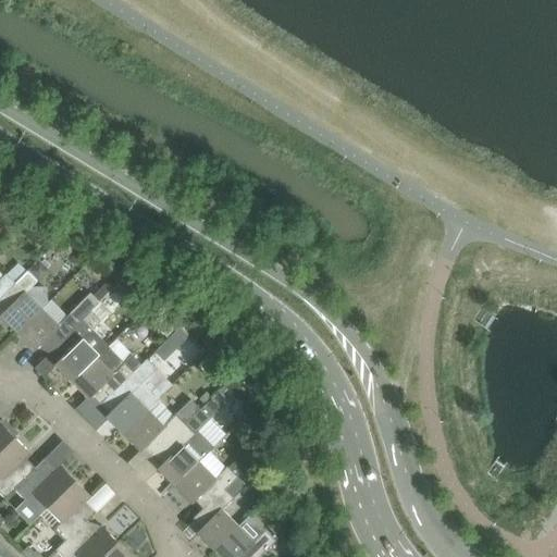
[(28,271),(38,282),(49,271),(39,261),(28,271)]
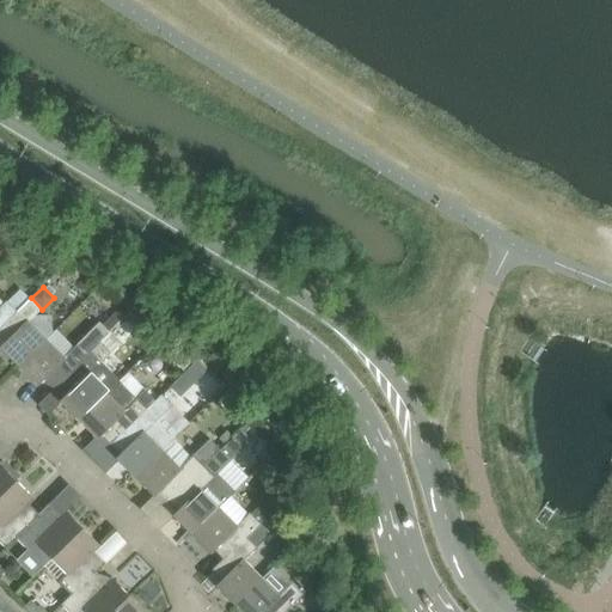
[(17,312),(28,301),(18,291),(6,301),(17,312)]
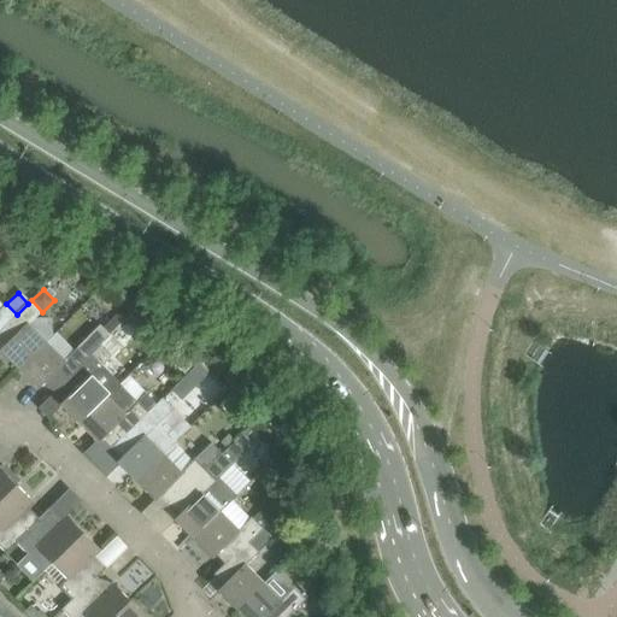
[(17,315),(0,330),(0,336),(6,344),(0,350),(19,369),(46,342),(53,336),(51,317),(36,317),(42,312),(31,300),(28,304),(17,315)]
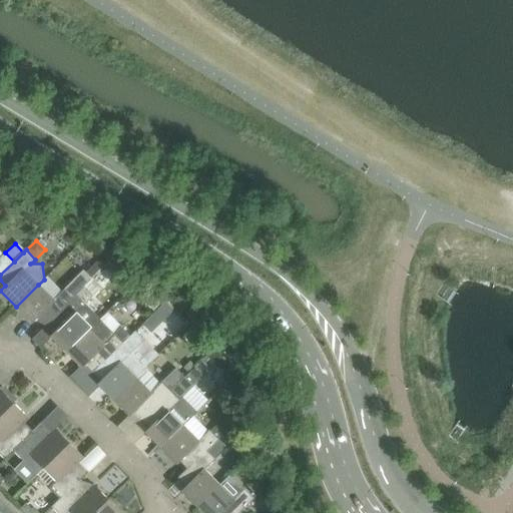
[(0,275),(14,262),(5,252),(2,255),(0,252),(0,275)]
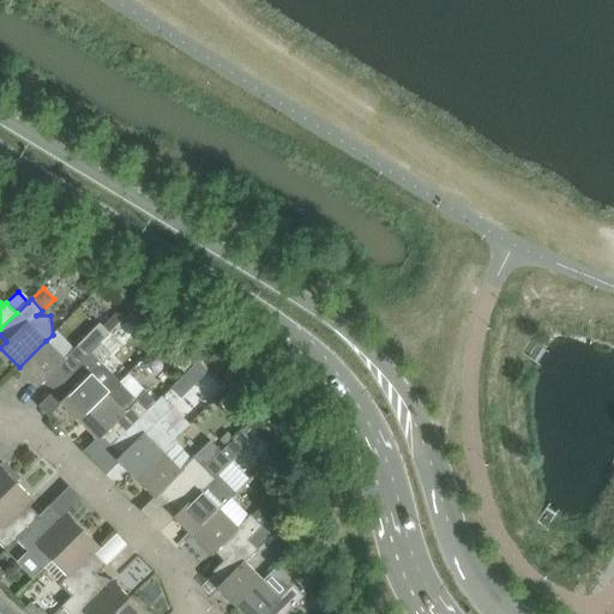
[(46,341),(19,367),(38,387),(44,380),(54,390),(101,343),(100,343),(109,333),(100,324),(72,350),(64,359),(46,341)]
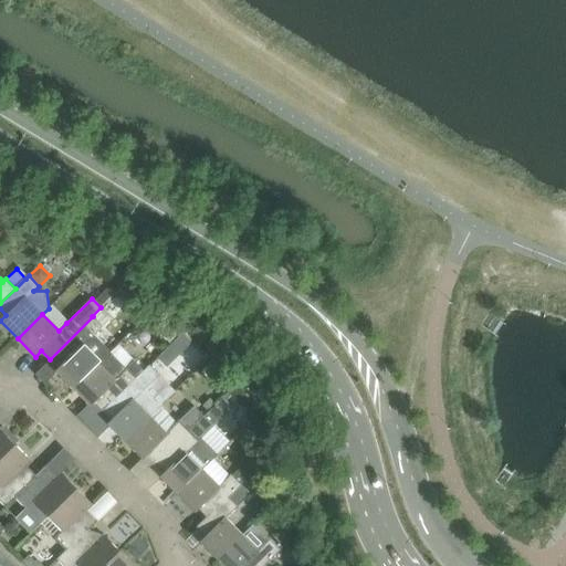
[(145,315),(167,337),(173,332),(177,328),(155,306),(145,315)]
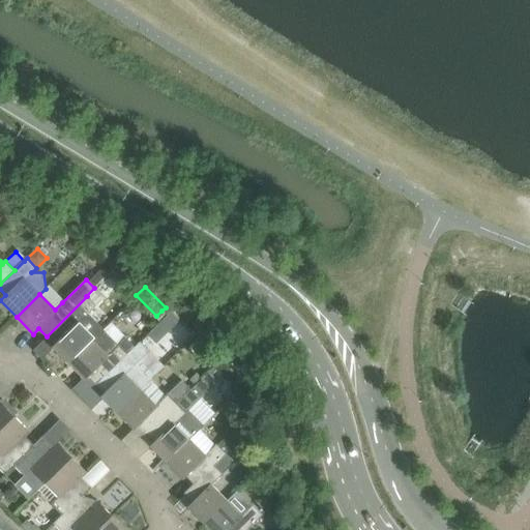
[(68,363),(104,329),(88,314),(96,305),(87,296),(47,336),(47,337),(50,334),(57,342),(52,347),(68,363)]
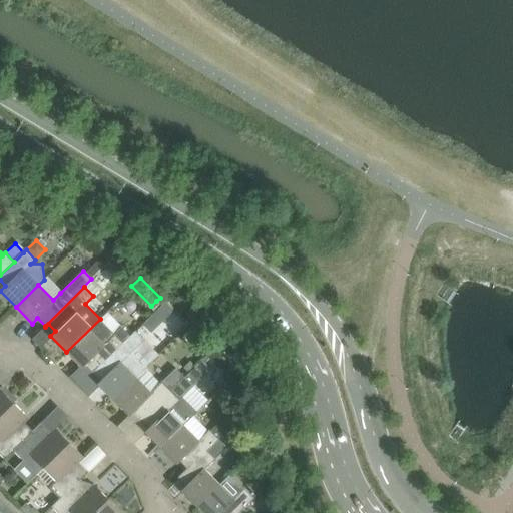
[(100,319),(66,352),(82,369),(87,363),(95,371),(130,336),(121,327),(114,334),(100,319)]
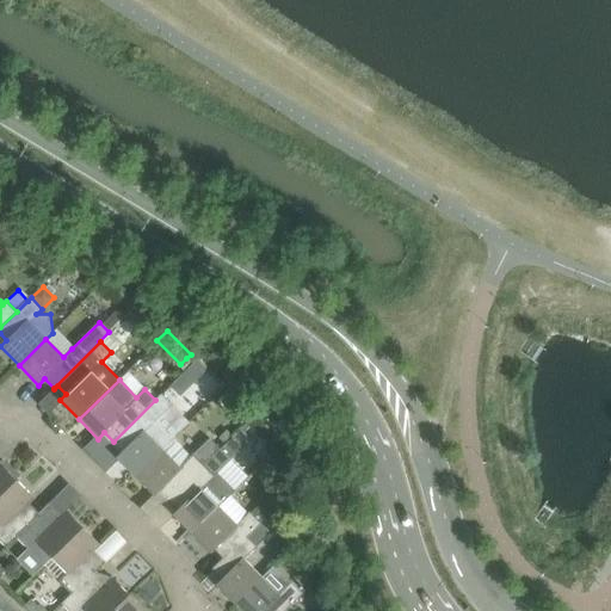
[(155,400),(113,442),(123,451),(116,457),(135,476),(172,440),(190,423),(162,394),(155,400)]
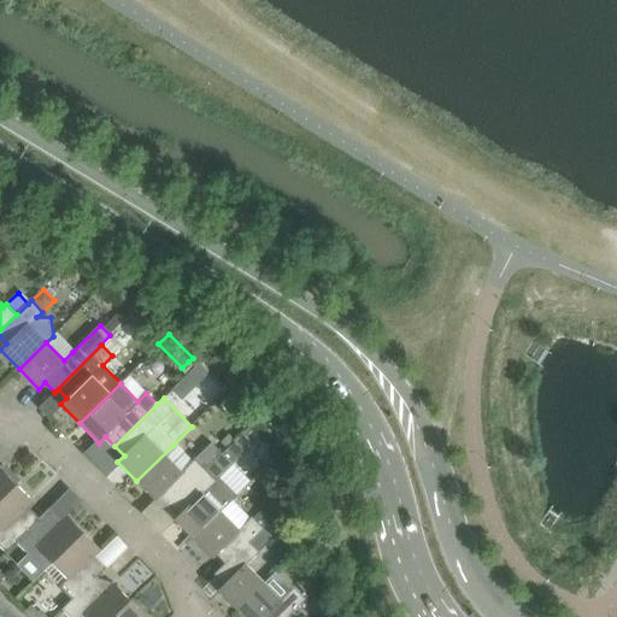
[(252,424),(222,454),(233,465),(253,445),(246,438),(256,428),(254,425),(252,424)]
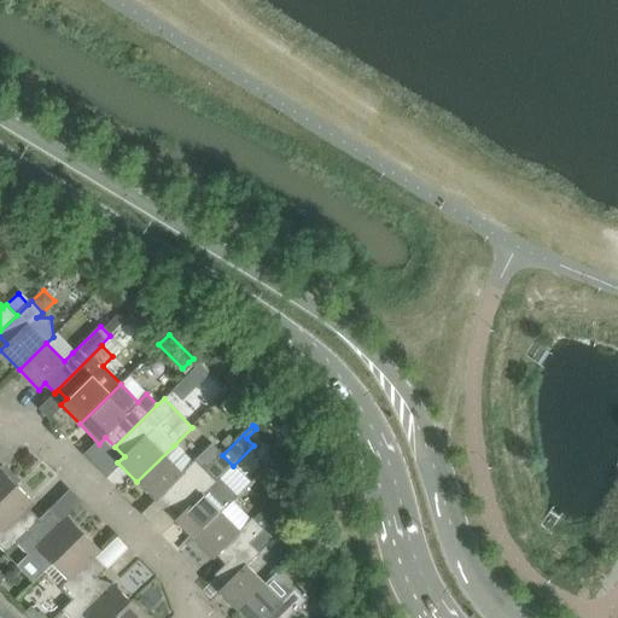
[(163,495),(172,505),(222,455),(211,444),(192,464),(174,445),(136,482),(156,501),(163,495)]
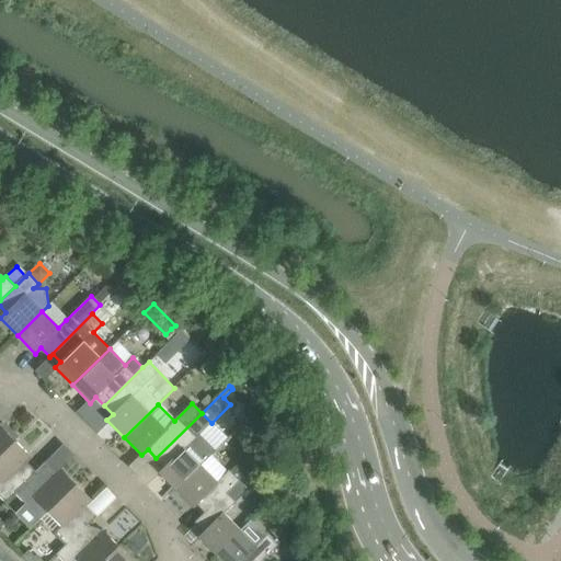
[(186,427),(156,458),(164,467),(159,472),(176,490),(210,456),(216,450),(199,434),(212,423),(202,413),(186,427)]
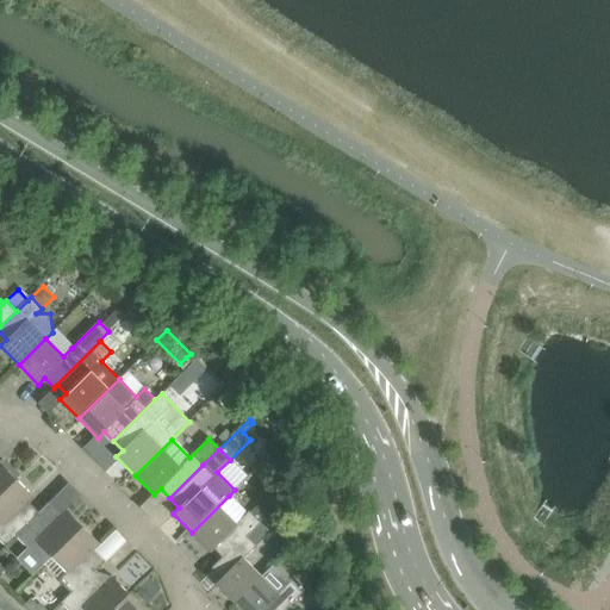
[(0,495),(16,479),(0,462),(0,495)]
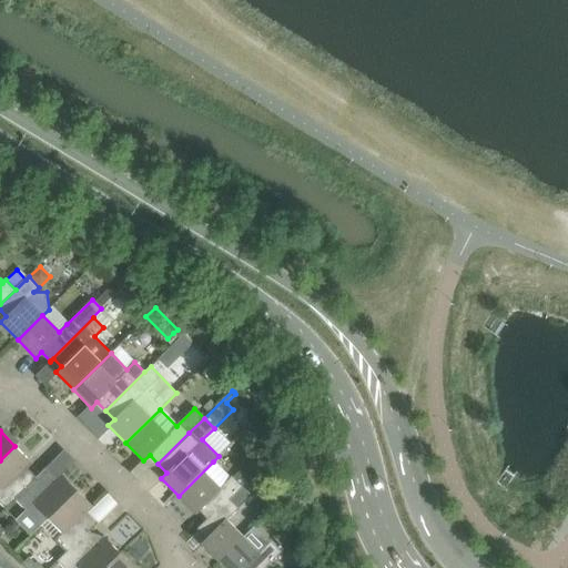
[(31,463),(14,446),(0,460),(0,488),(1,489),(0,489),(0,503),(4,509),(46,468),(36,477),(26,467),(31,463)]
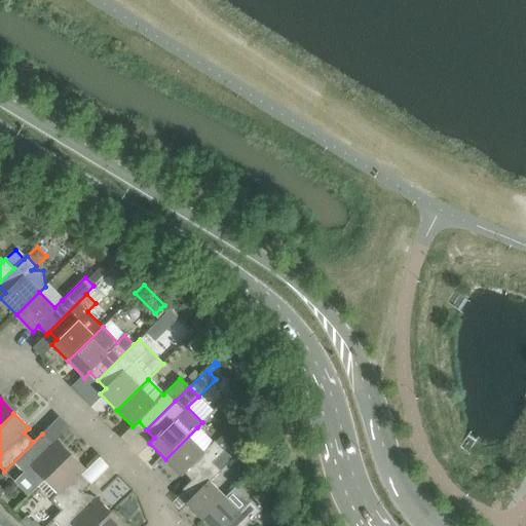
[(197,427),(165,459),(181,476),(187,471),(194,478),(194,479),(212,461),(224,450),(216,443),(215,441),(213,443),(197,427)]
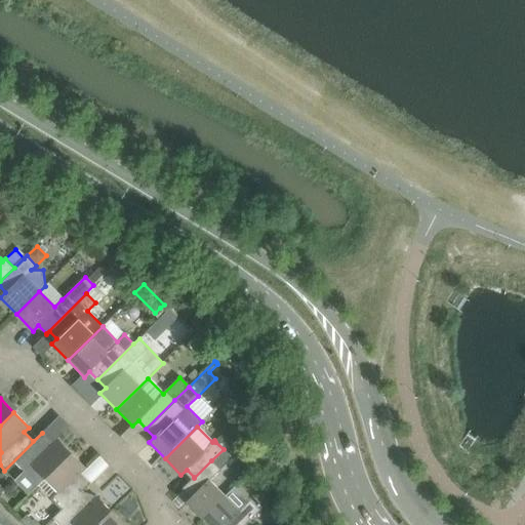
[(215,442),(224,449),(234,439),(226,432),(215,442)]
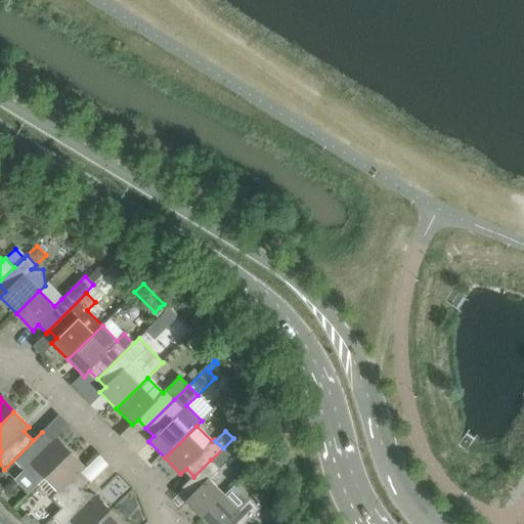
[(14,461),(25,472),(38,485),(71,452),(56,438),(52,442),(42,432),(4,470),(5,470),(14,461)]
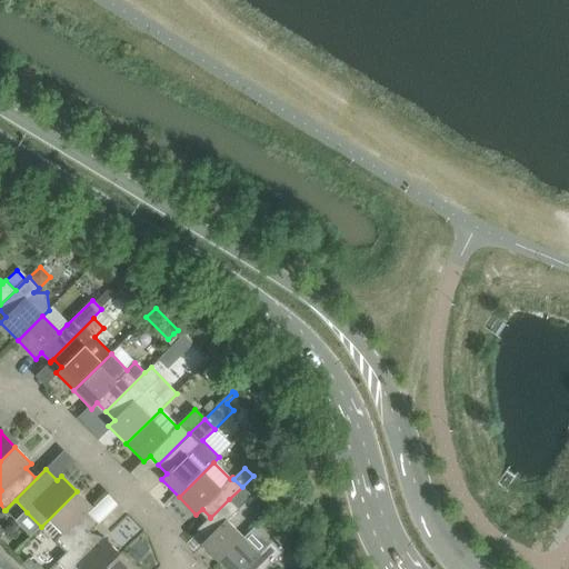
[(67,553),(98,522),(88,512),(92,508),(77,491),(41,527),(67,552),(67,553)]
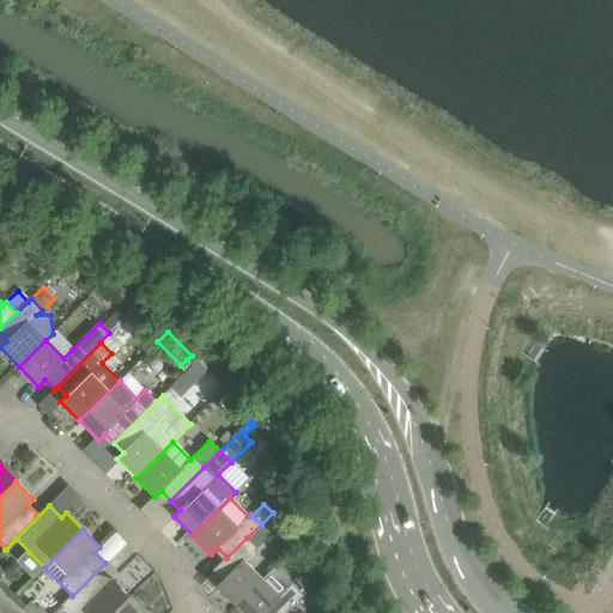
[(226,558),(213,571),(223,581),(216,587),(235,606),(261,580),(244,562),(258,548),(247,538),(226,558)]
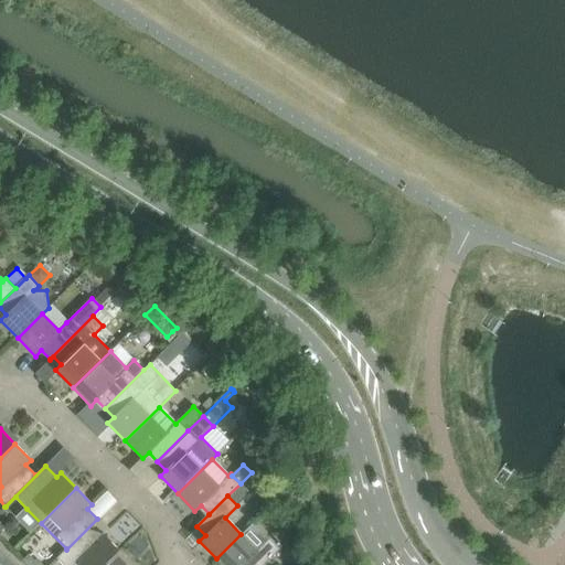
[(74,564),(76,564),(77,564),(103,564),(119,550),(103,534),(98,539),(88,529),(98,520),(97,519),(66,550),(57,558),(63,564),(74,564)]
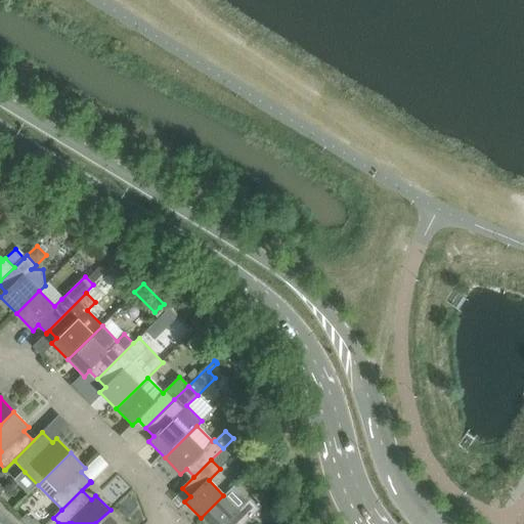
[(223,495),(201,518),(207,523),(245,523),(260,510),(250,499),(235,484),(223,495)]
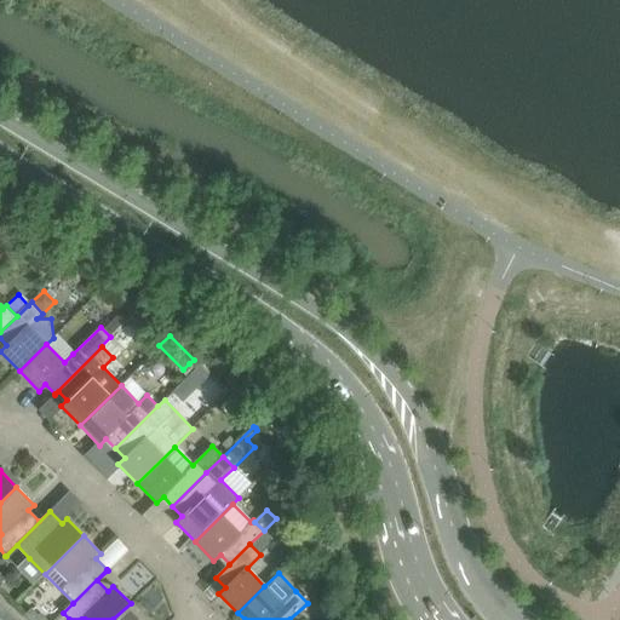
[(145,619),(131,603),(113,619),(145,619)]
